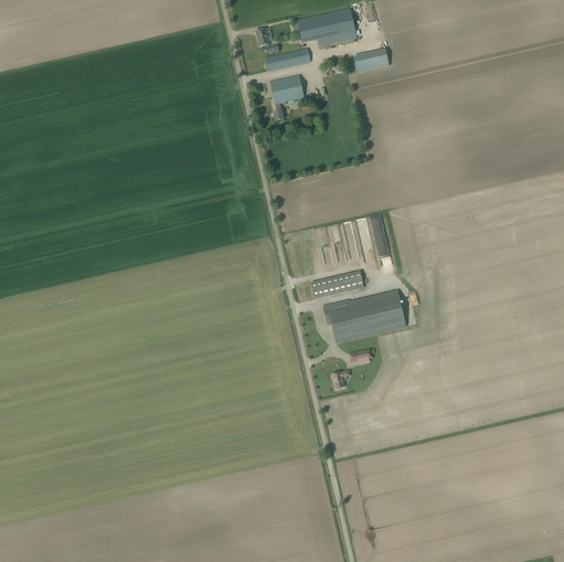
[(301,41),(317,38),(318,44),(355,35),(349,7),(296,19),(301,41)]
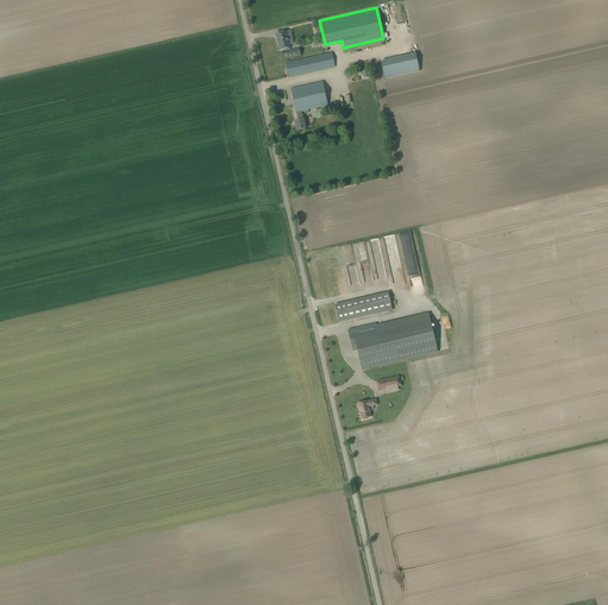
[(289,48),(288,45),(289,44),(287,38),(288,38),(287,35),(284,29),(274,31),(279,48),(284,45),(284,49),(286,55),(299,52),(298,45),(289,48)]
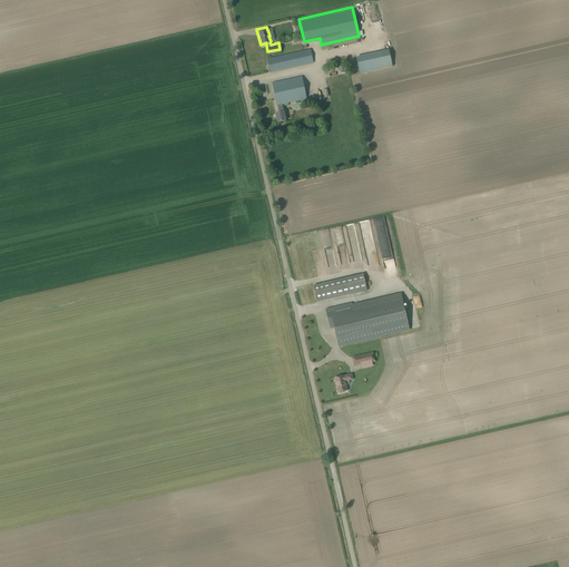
[(266,56),(268,69),(315,59),(313,46),(266,56)]
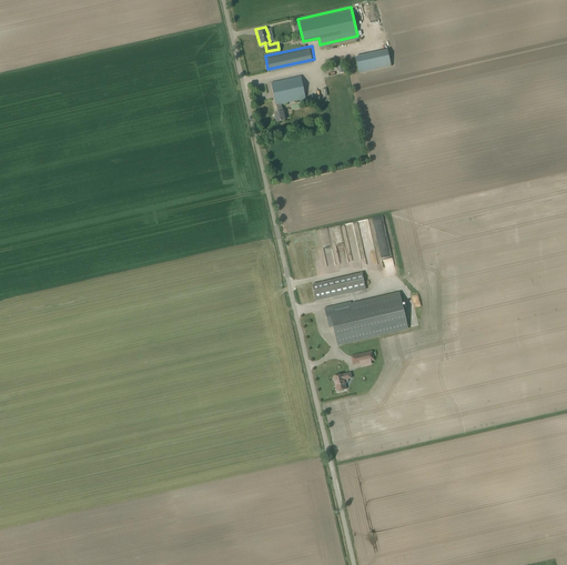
[(354,54),(357,70),(391,63),(386,47),(354,54)]
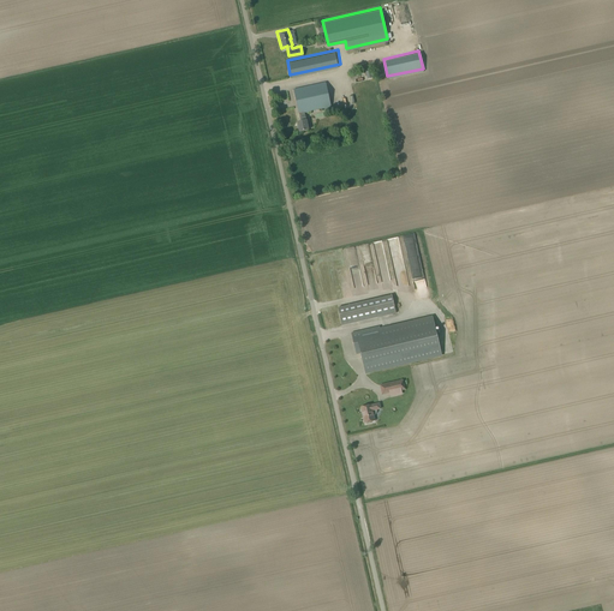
[(292,87),(298,111),(299,119),(297,119),(298,129),(308,126),(305,117),(304,111),(331,105),(325,79),(292,87)]
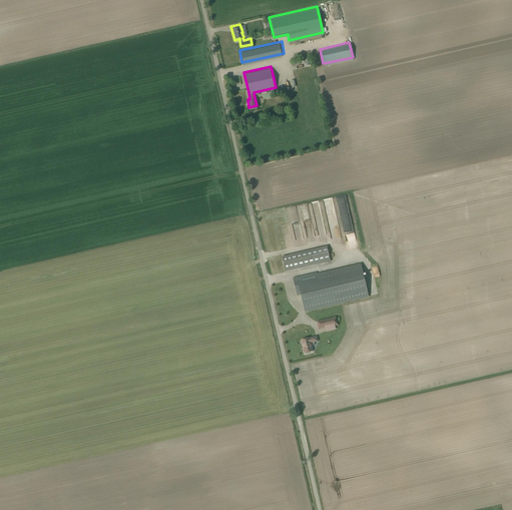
[(281,255),(284,269),(314,263),(330,260),(326,243),(281,255)]
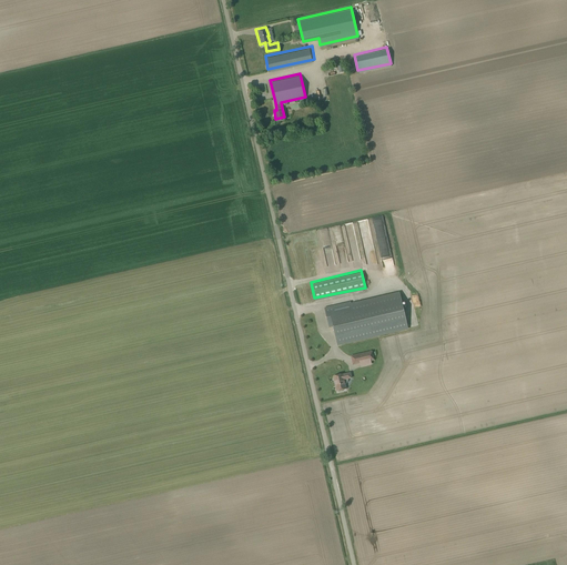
[(323,305),(327,325),(332,324),(336,342),(406,325),(398,291),(350,302),(350,299),(323,305)]
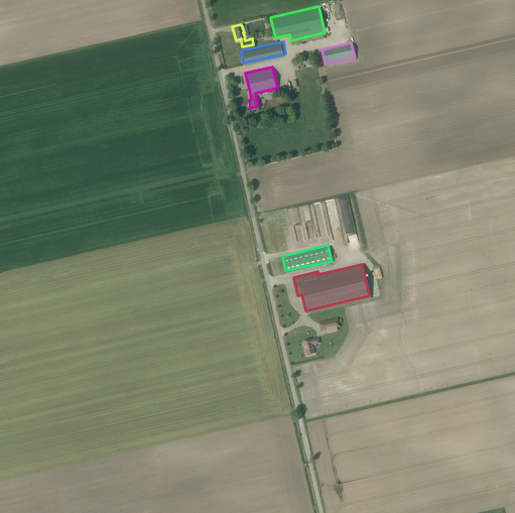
[(324,319),(326,327),(339,324),(337,316),(324,319)]
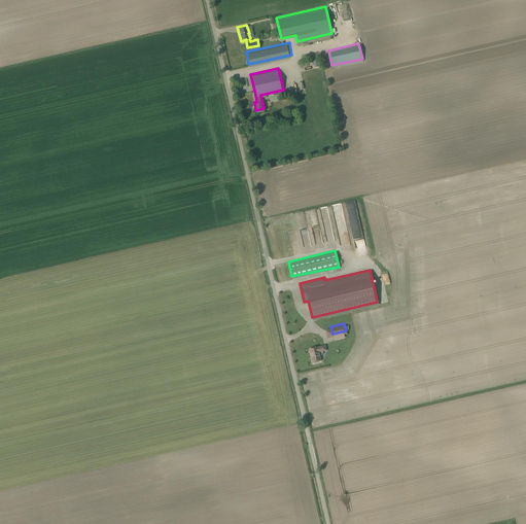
[(316,345),(308,347),(311,360),(313,359),(313,360),(316,360),(316,359),(320,358),(319,353),(320,353),(320,352),(321,351),(321,350),(321,349),(324,348),(323,343),(316,345)]
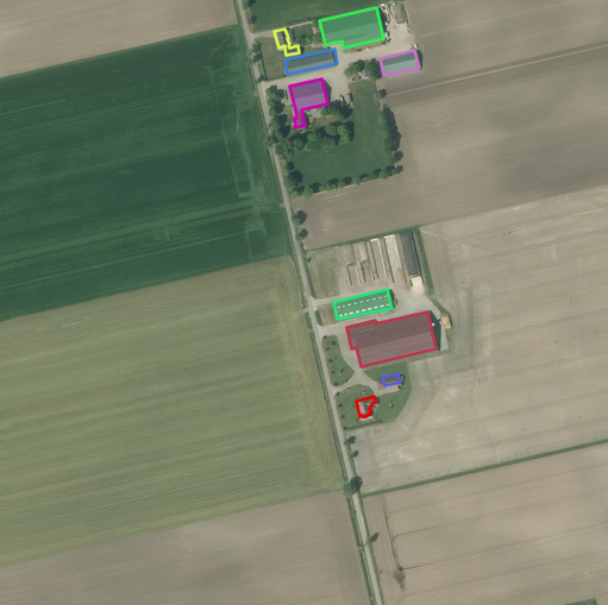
All buildings are outlined.
